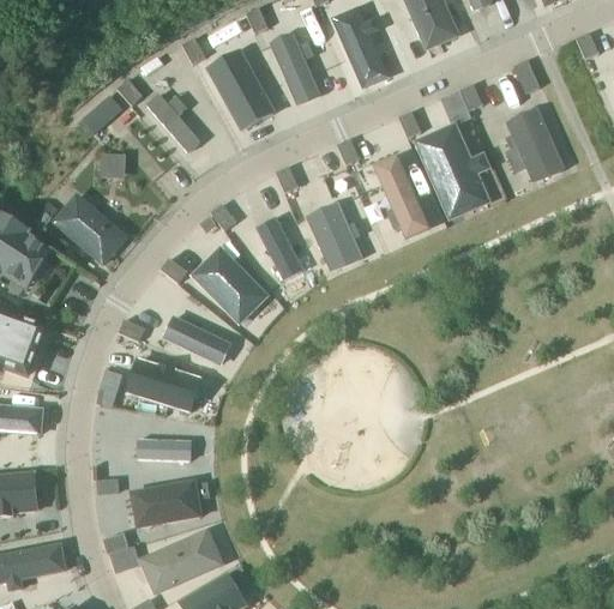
[(396,0),(422,56),(455,41),(435,0),(396,0)]
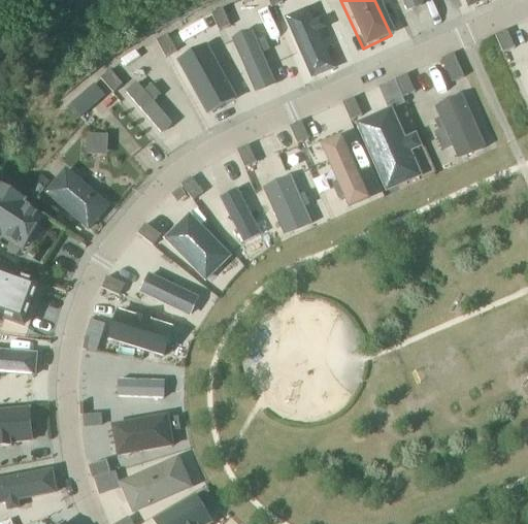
[(402,0),(408,17),(424,10),(420,0),(402,0)]
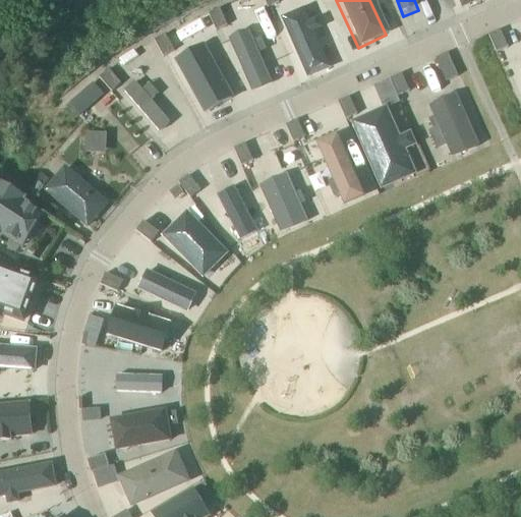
[(455,0),(459,9),(480,0),(455,0)]
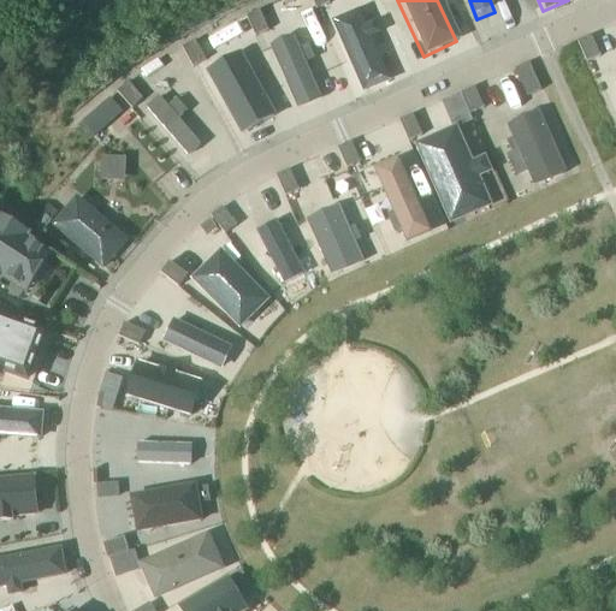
[(259,7),(246,13),(255,34),(268,28),(259,7)]
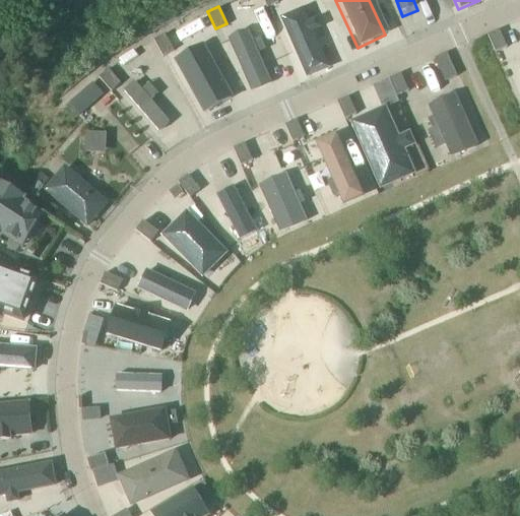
[(301,8),(281,16),(309,76),(328,68),(301,8)]
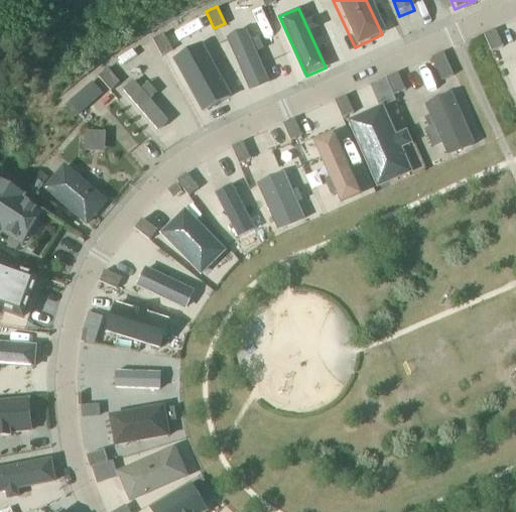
[(495,27),(484,32),(491,49),(503,44),(495,27)]
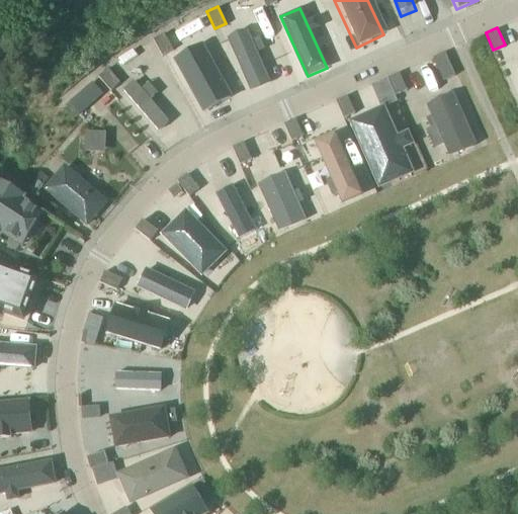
[(244,30),(228,38),(253,94),(269,86),(244,30)]
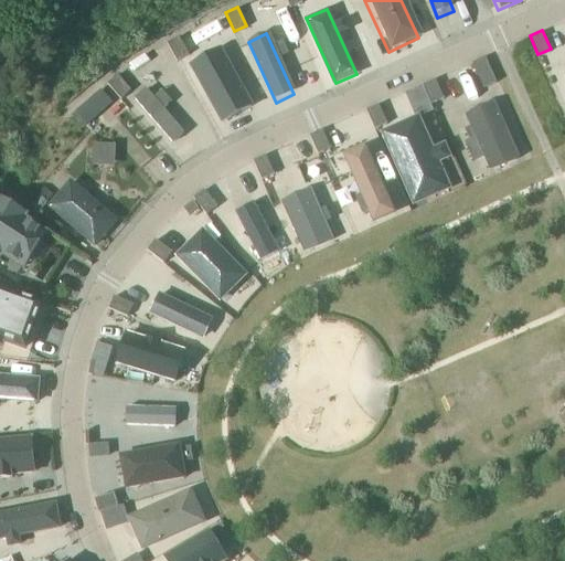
[(179,36),(167,43),(177,60),(188,53),(179,36)]
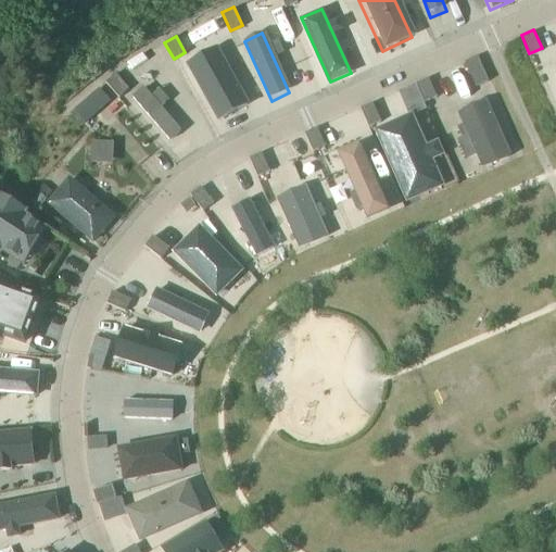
[(216,46),(182,63),(216,130),(251,113),(216,46)]
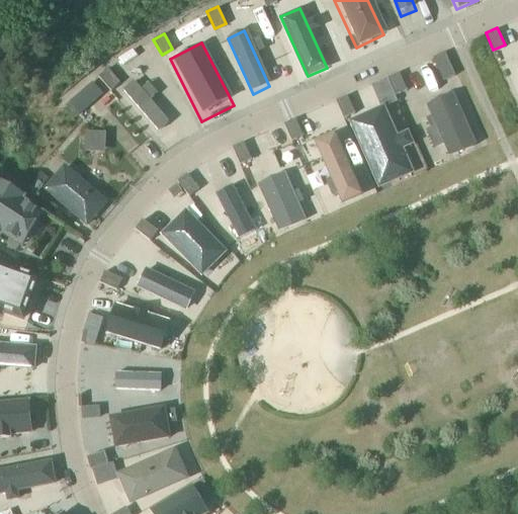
[(444,51),(432,56),(443,79),(455,74),(444,51)]
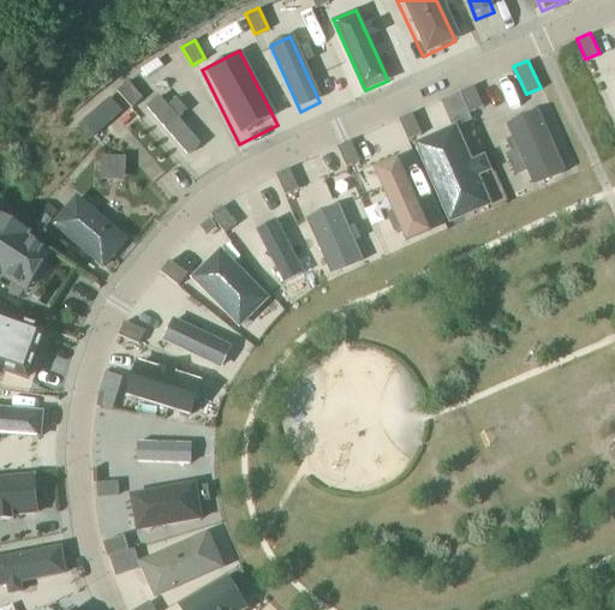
[(614,78),(598,87),(599,87),(614,120),(614,78)]
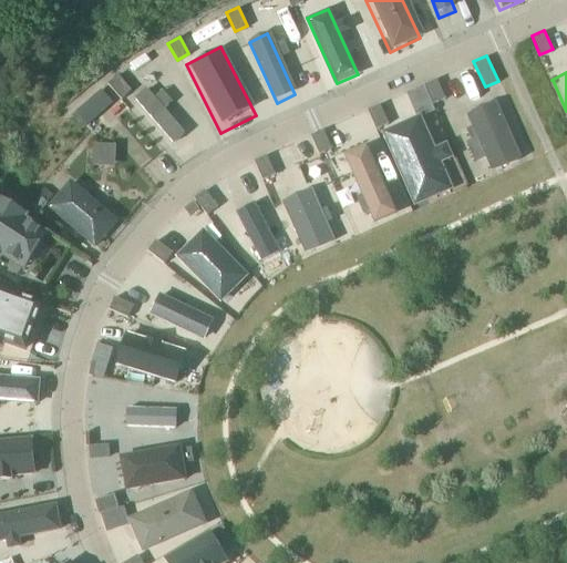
[(117,73),(107,82),(121,98),(131,90),(117,73)]
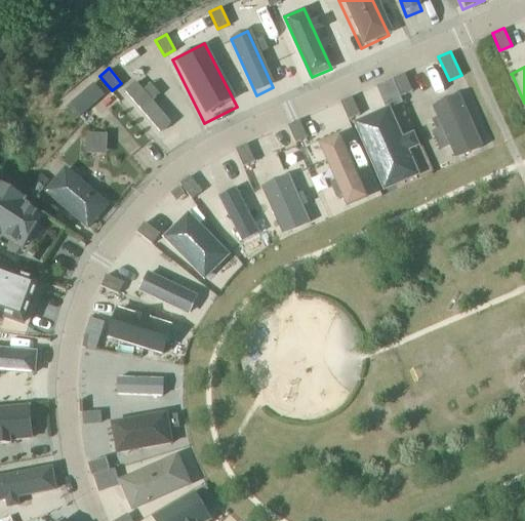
[(393,77),(401,95),(412,90),(404,72),(393,77)]
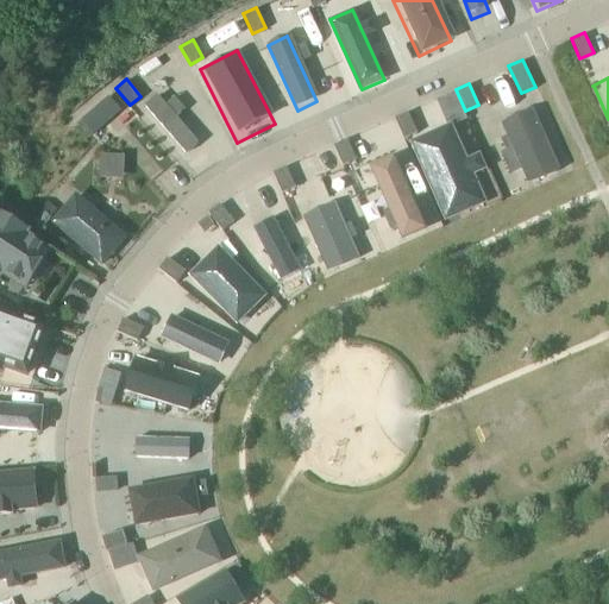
[(456,89),(438,98),(446,118),(465,111),(456,89)]
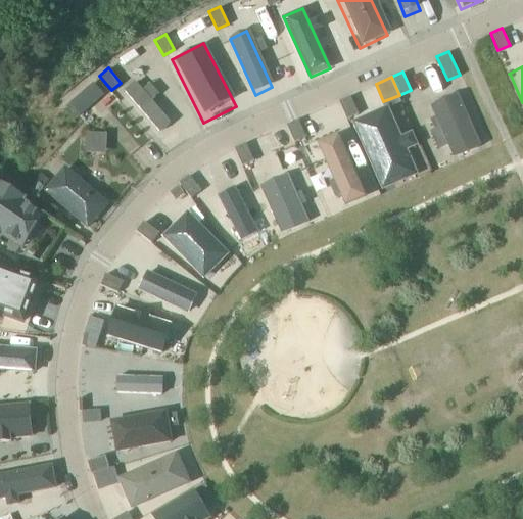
[(104,93),(93,81),(68,102),(79,114),(104,93)]
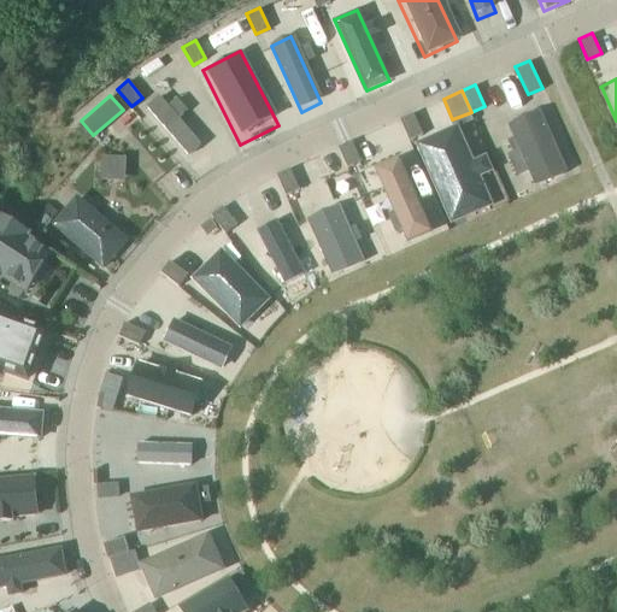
[(147,106),(187,158),(201,147),(162,95),(147,106)]
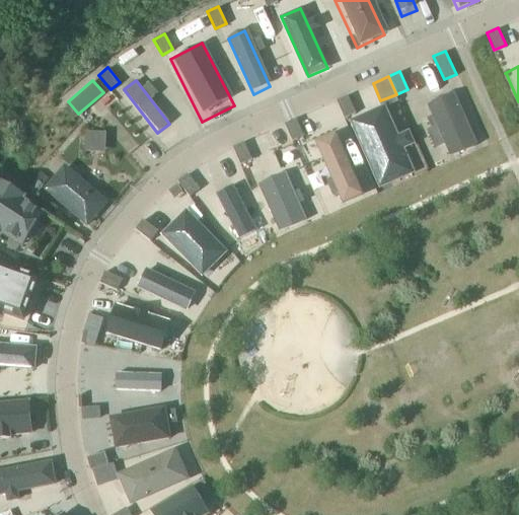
[(431,124),(437,122),(450,153),(475,142),(454,93),(429,104),(434,115),(428,117),(431,124)]
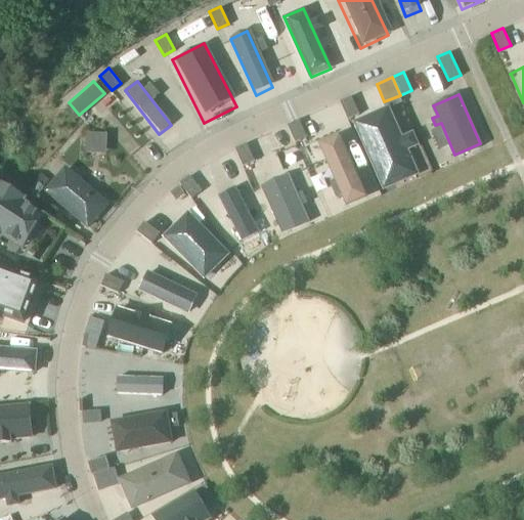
[(351,95),(340,100),(347,118),(359,113),(351,95)]
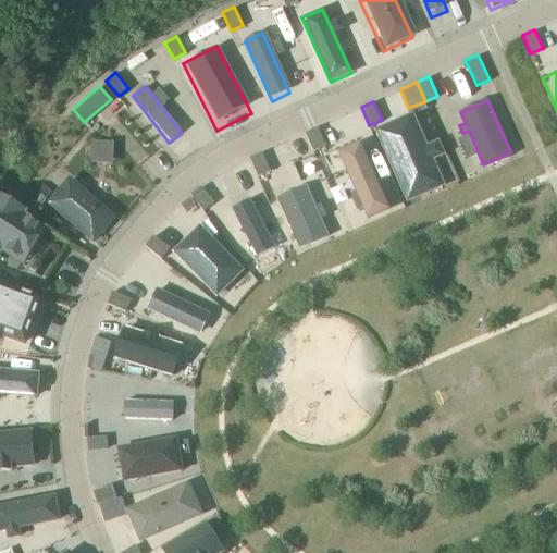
[(406,198),(444,182),(412,110),(374,126),(406,198)]
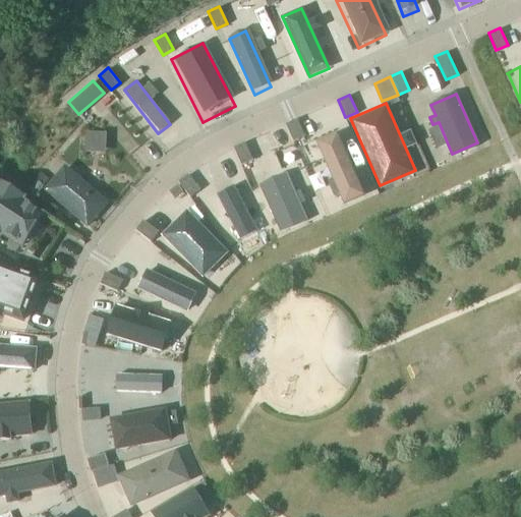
[(336,129),(316,137),(344,199),(363,191),(336,129)]
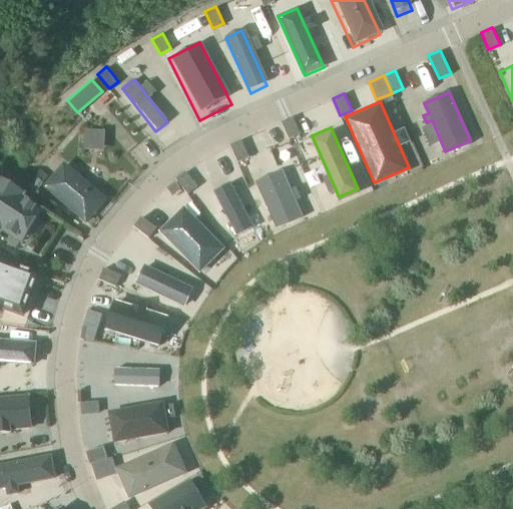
[(241,139),(229,144),(237,161),(248,156),(241,139)]
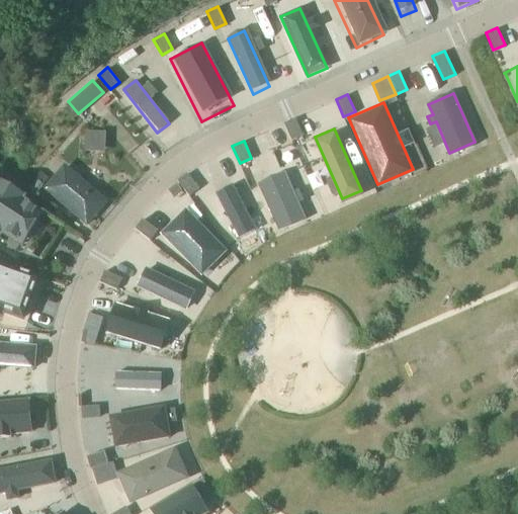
[(45,188),(86,223),(106,199),(64,165),(45,188)]
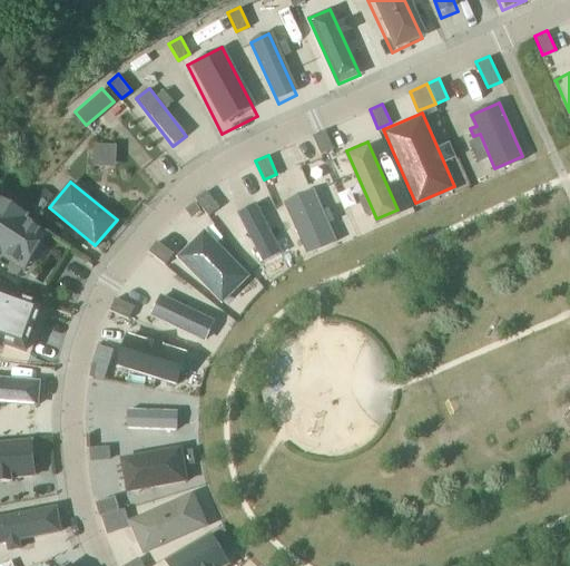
[(208,215),(218,206),(206,189),(195,197),(195,198),(196,199),(208,215)]
